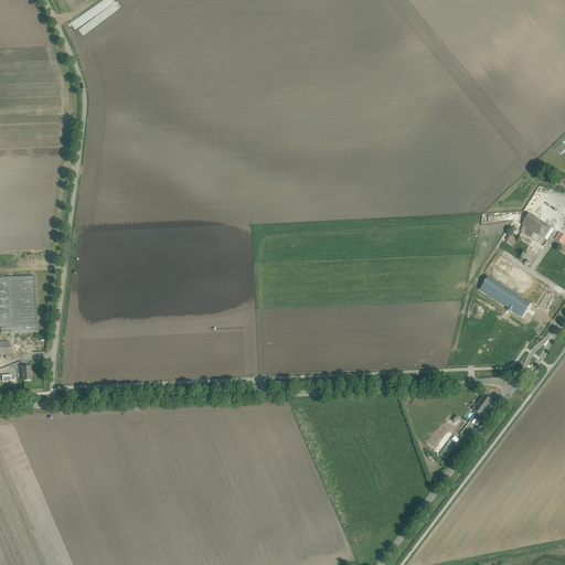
[(547,241),(555,227),(529,213),(522,225),(524,226),(521,232),(542,244),(544,238),(547,241)]
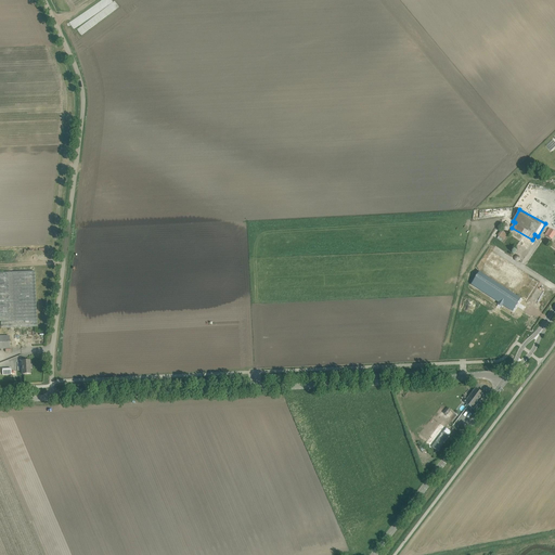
[(553,239),(554,234),(554,230),(549,228),(545,234),(553,239)]
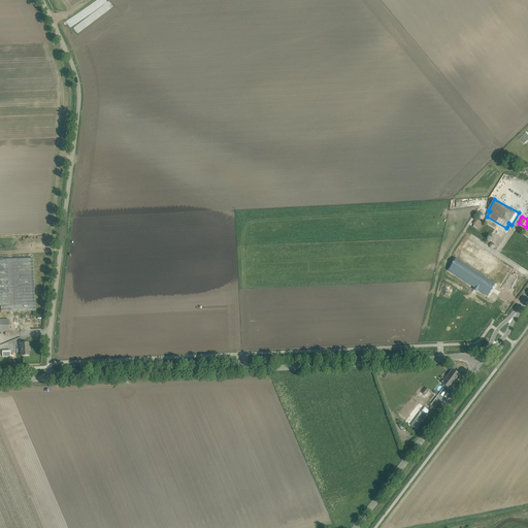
[(477,219),(473,224),(480,228),(484,223),(477,219)]
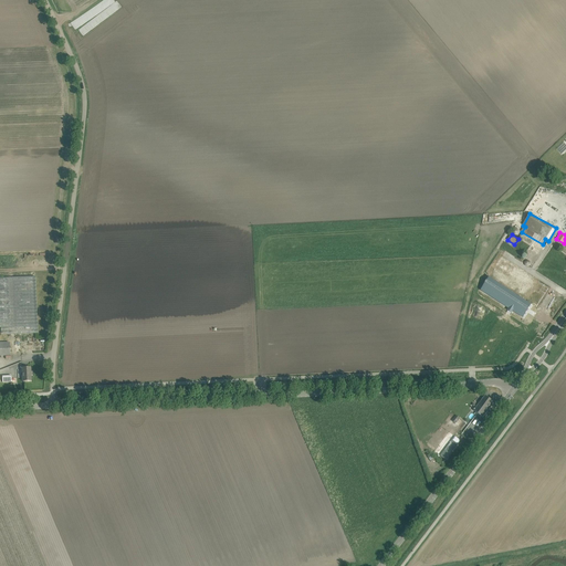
[(536,308),(548,289),(502,258),(489,278),(481,291),(523,318),(532,305),(536,308)]
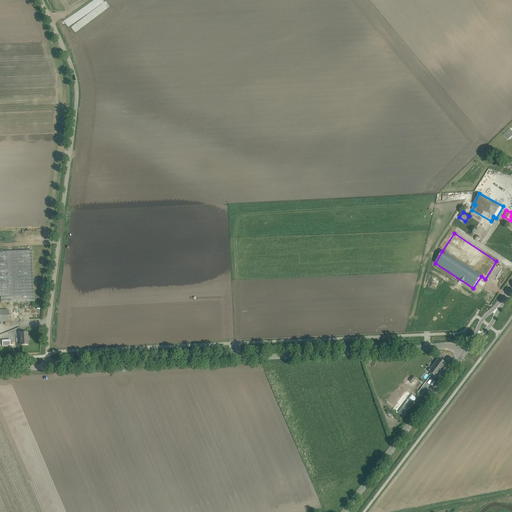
[(32,250),(27,251),(0,251),(0,296),(0,297),(1,303),(34,302),(32,250)]
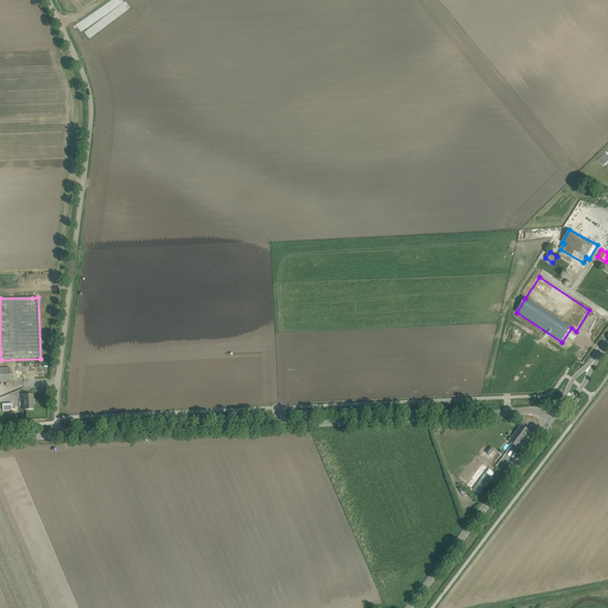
[(0,382),(12,382),(11,368),(0,368),(0,382)]
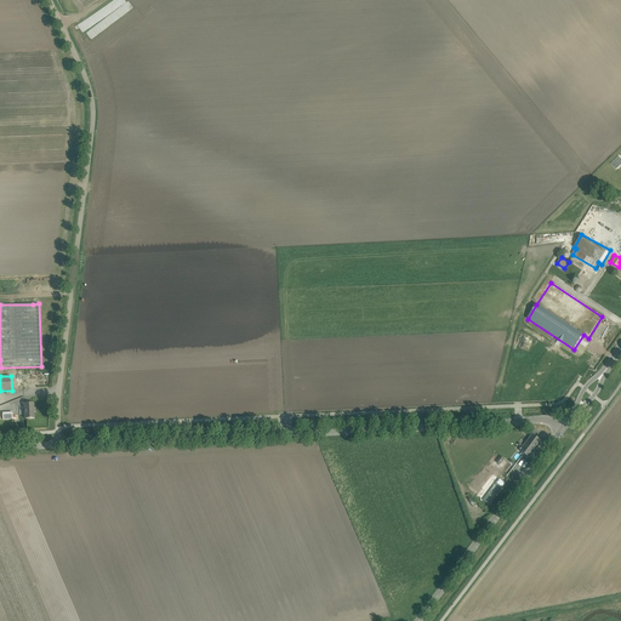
[(24,419),(26,419),(34,419),(34,404),(24,404),(24,419)]
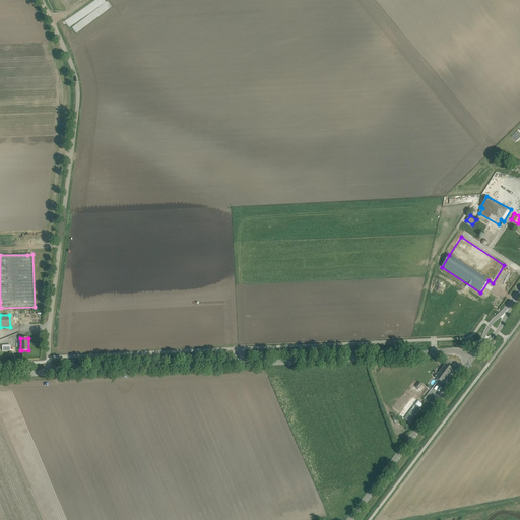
[(446,364),(436,377),(444,383),(453,371),(452,370),(453,369),(448,365),(447,365),(446,364)]
